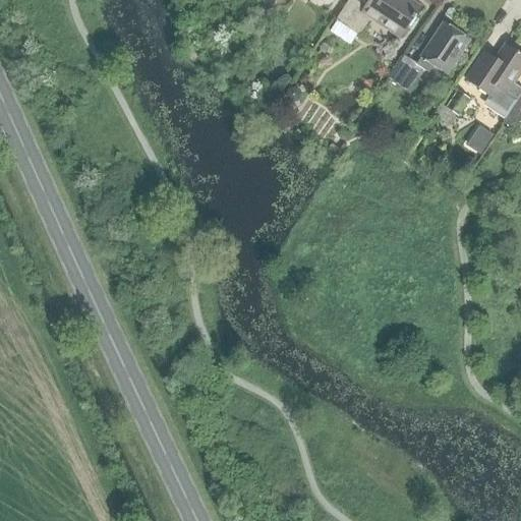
[(348,0),(335,20),(358,37),(370,18),(400,38),(419,8),(406,0),(348,0)]
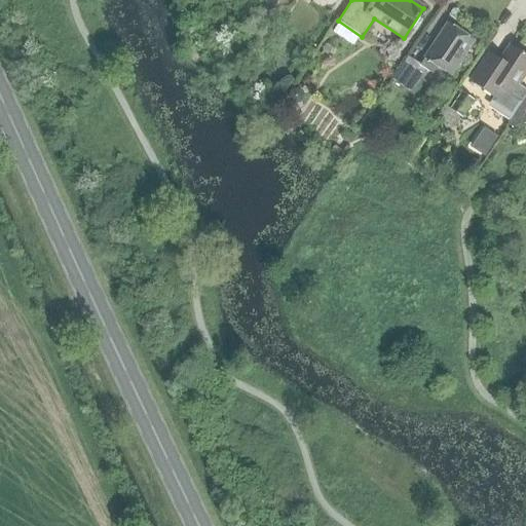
[(473,41),(447,24),(419,65),(407,57),(390,80),(413,95),(428,72),(431,74),(437,67),(450,75),(473,41)]
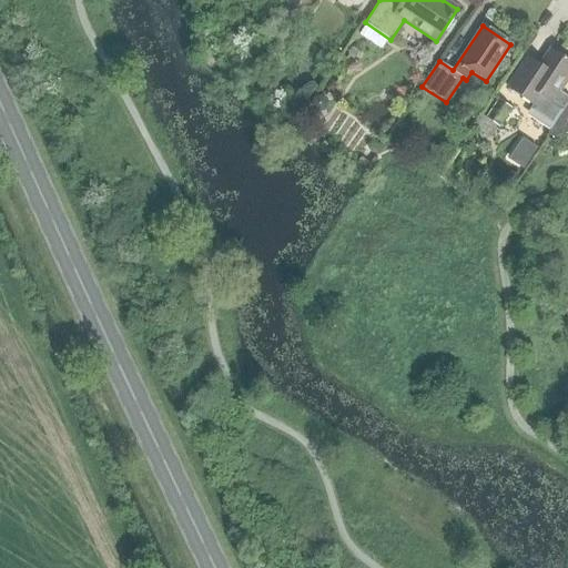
[(539,66),(527,57),(506,88),(533,105),(528,111),(553,127),(567,102),(567,97),(559,91),(567,78),(567,61),(549,50),(539,66)]
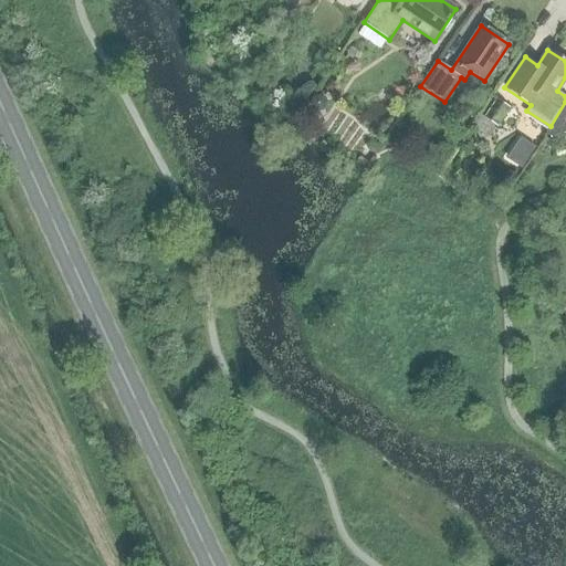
[(310,104),(312,109),(317,112),(323,109),(326,104),(324,97),(317,95),(312,97),(310,104)]
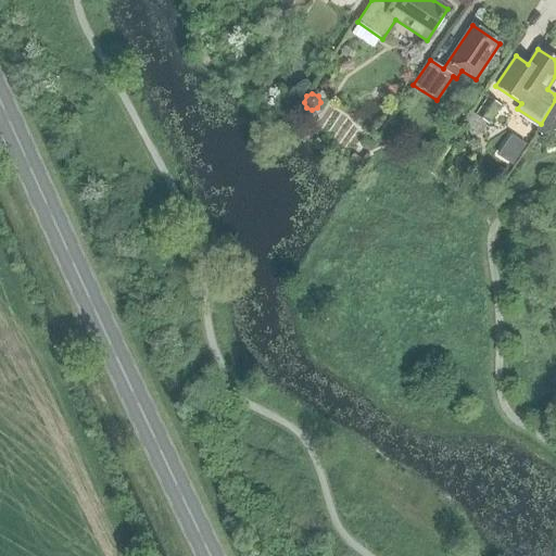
[(500,106),(487,99),(476,116),(488,124),(500,106)]
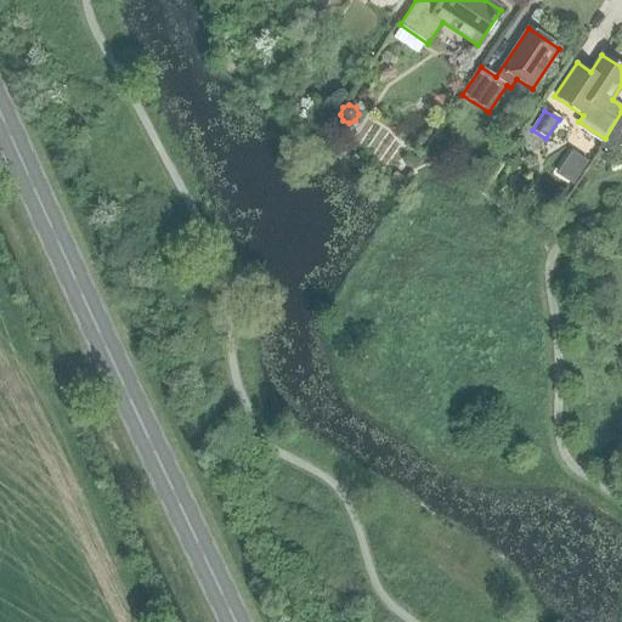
[(525,125),(516,139),(536,152),(546,139),(532,130),(525,125)]
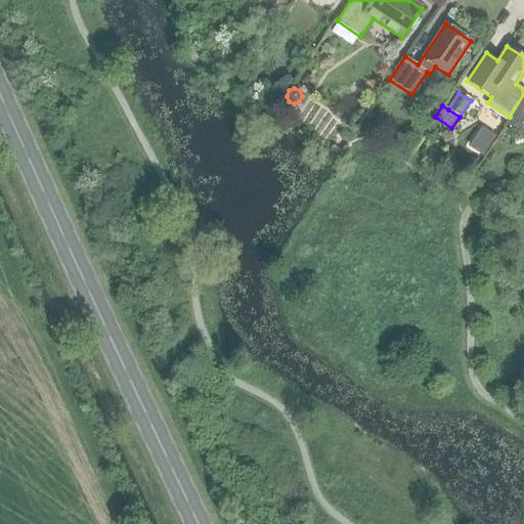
[(481,129),(469,146),(482,156),(494,138),(481,129)]
